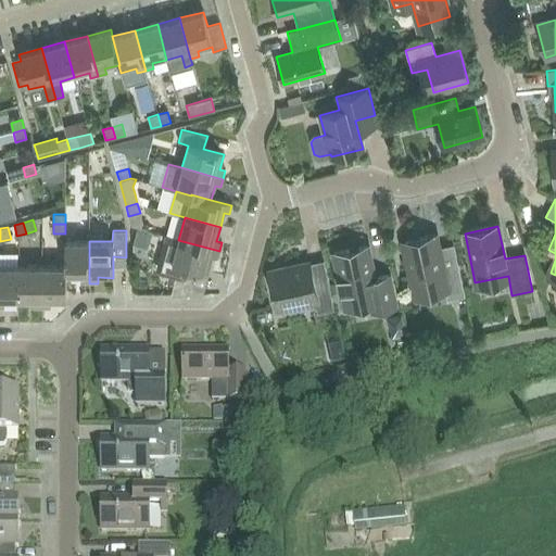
[(449,299),(465,295),(458,265),(443,268),(437,236),(403,243),(414,292),(446,286),(449,299)]
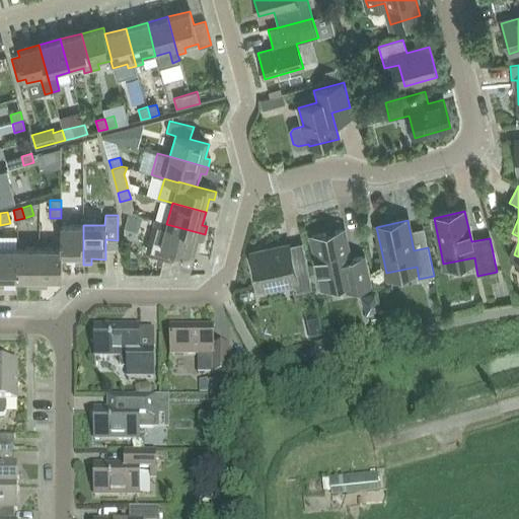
[(205,234),(166,224),(154,221),(153,225),(147,249),(150,254),(156,256),(171,261),(174,249),(194,254),(198,240),(203,242),(205,234)]
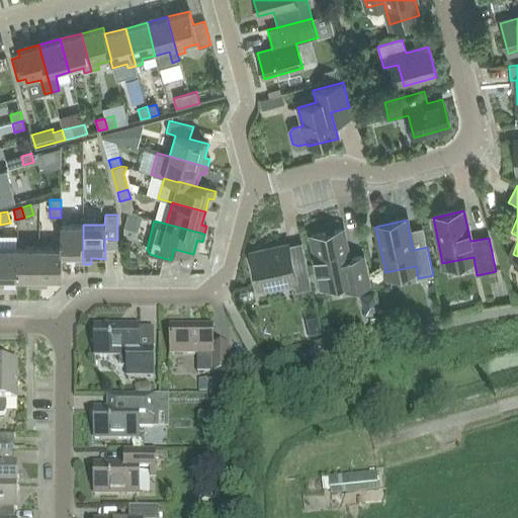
[(83,264),(83,225),(61,225),(61,248),(61,259),(62,259),(75,259),(75,264),(83,264)]
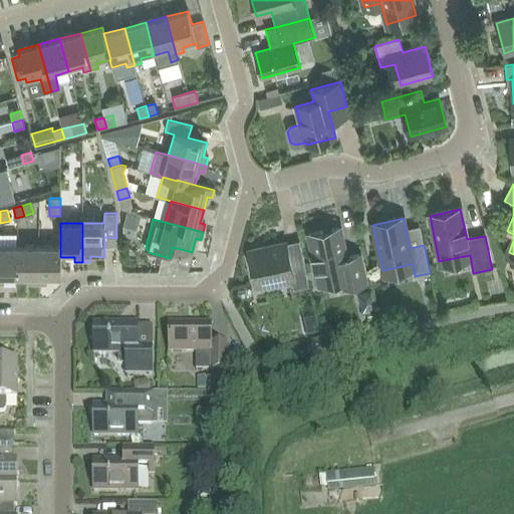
[(344,288),(365,284),(359,255),(345,258),(339,229),(309,235),(318,281),(341,276),(344,288)]
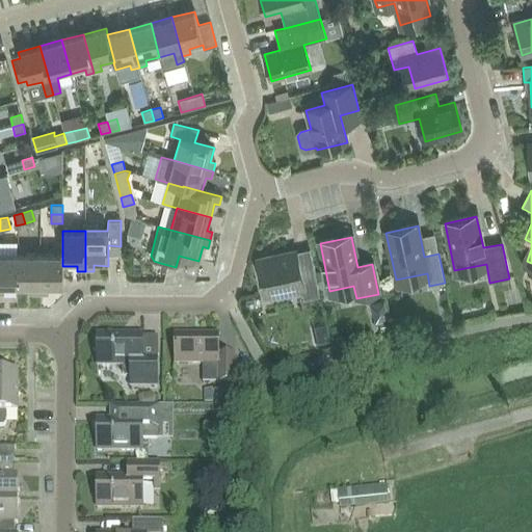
[(306,299),(320,296),(311,256),(297,259),(296,253),(263,260),(270,294),(303,287),(306,299)]
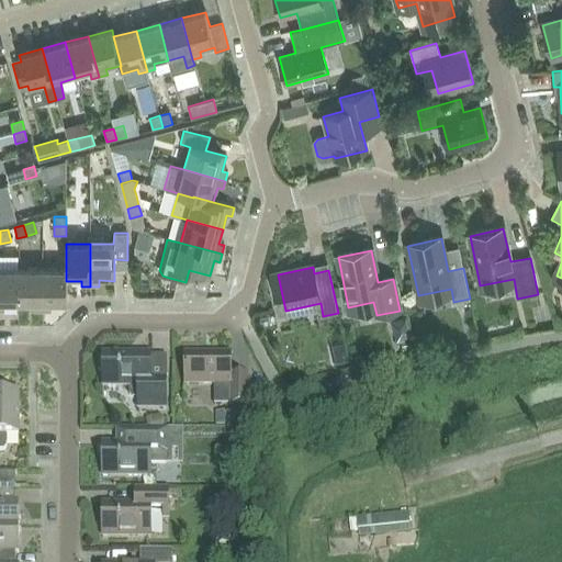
[(3,306),(19,306),(19,269),(0,269),(0,311),(3,312),(3,306)]
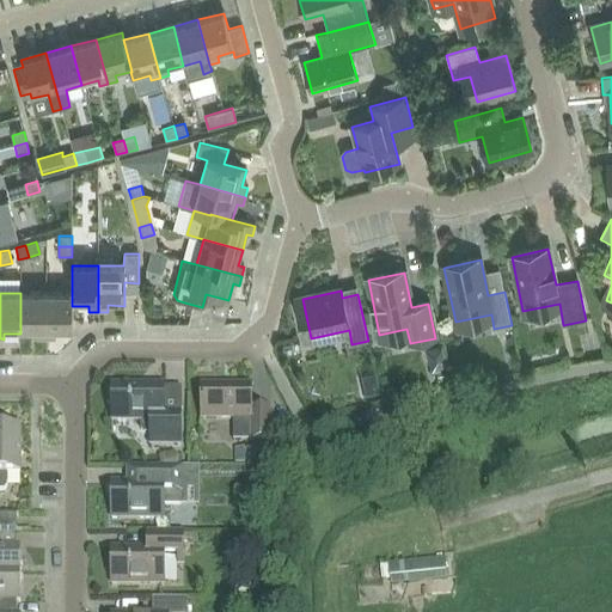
[(37,340),(46,340),(46,293),(20,293),(20,334),(37,334),(37,340)]
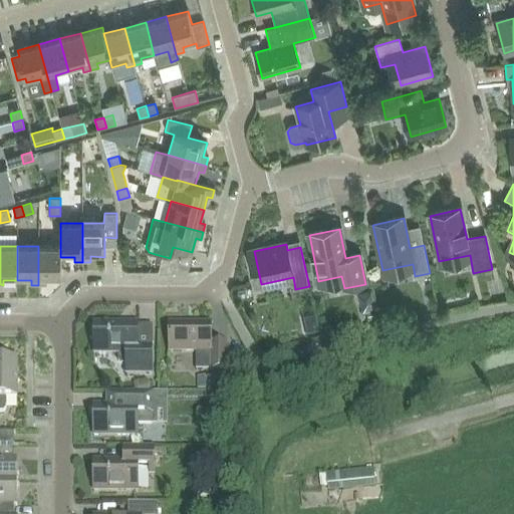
[(61,280),(61,257),(60,257),(60,246),(38,246),(38,285),(46,285),(46,280),(61,280)]
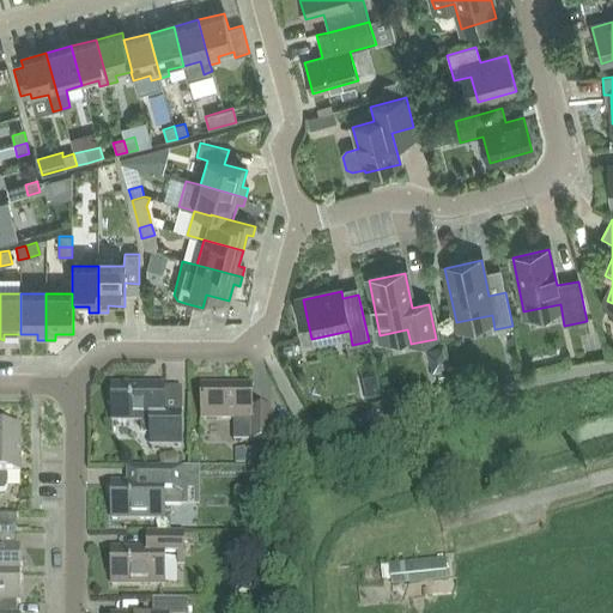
[(232,443),(262,443),(271,436),(271,412),(252,412),(252,387),(201,388),(201,422),(232,420),(232,443)]
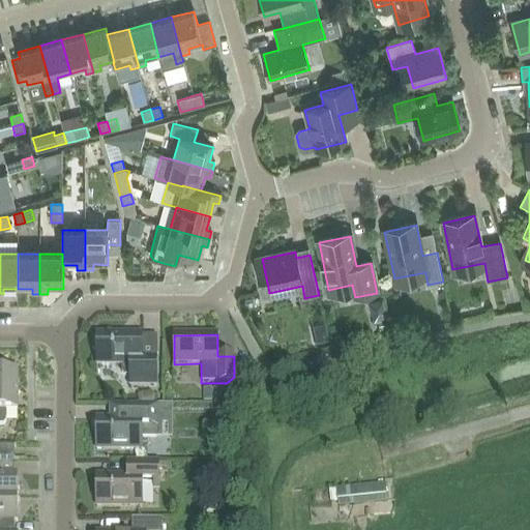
[(156,387),(156,358),(142,358),(142,335),(96,335),(96,337),(92,341),(92,351),(96,353),(96,365),(121,366),(121,374),(124,377),(128,377),(128,386),(156,387)]
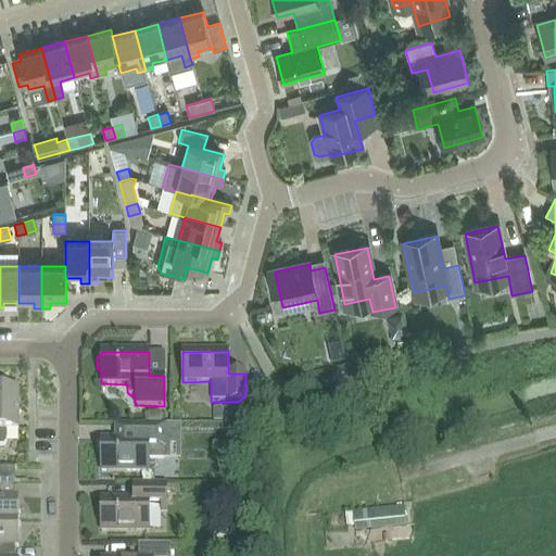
[(4,443),(4,432),(17,432),(17,390),(0,390),(0,446),(2,446),(4,443)]
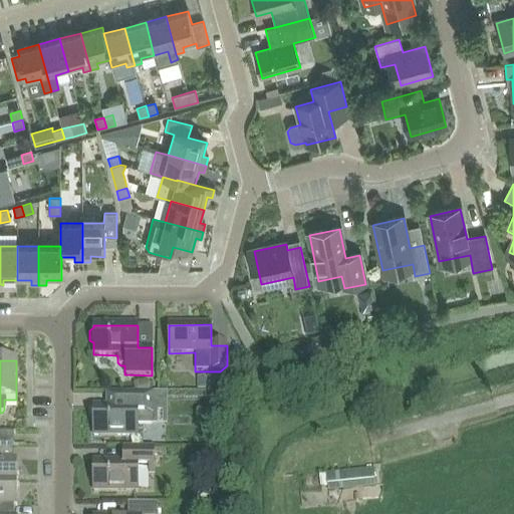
[(154,413),(154,409),(154,393),(123,393),(123,407),(93,408),(92,438),(138,438),(137,425),(150,425),(153,422),(153,413),(154,413)]
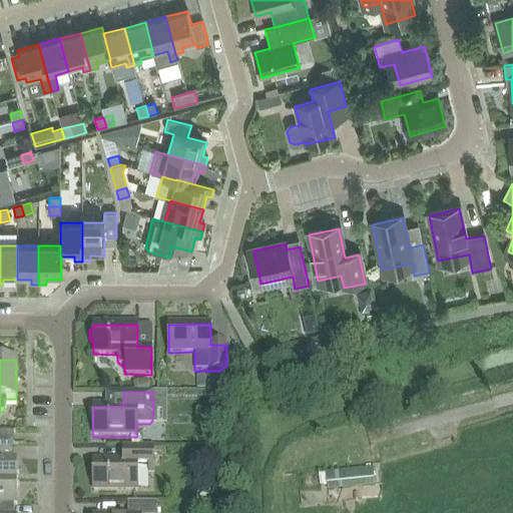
[(0,445),(11,446),(11,432),(0,432),(0,445)]
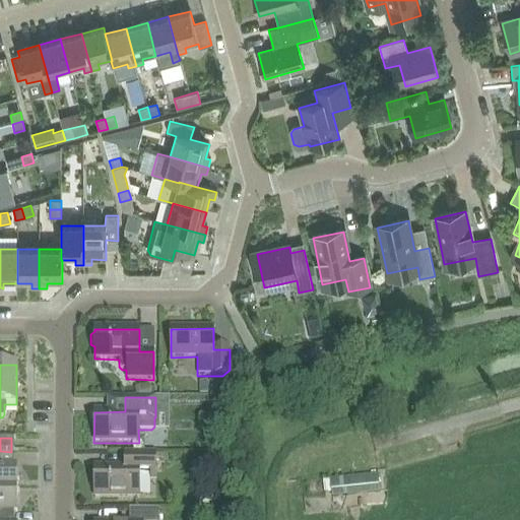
[(11,464),(11,452),(0,451),(0,488),(16,489),(16,464),(11,464)]
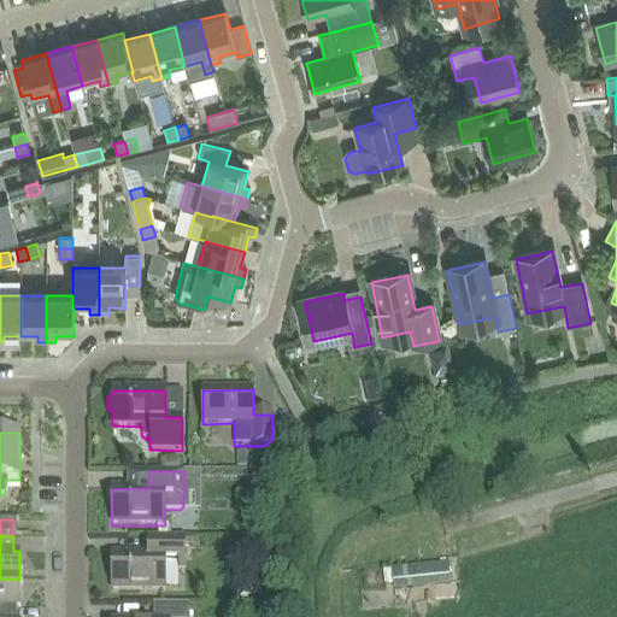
[(111,592),(164,592),(164,562),(178,562),(178,573),(184,573),(184,539),(148,539),(148,556),(111,556),(111,592)]
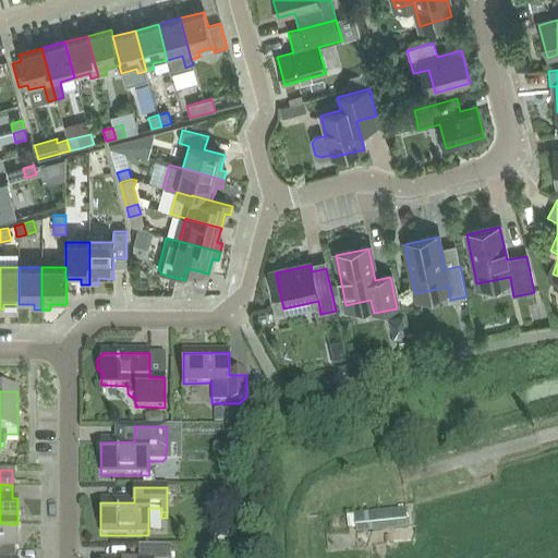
[(405,511),(346,519),(347,532),(354,531),(355,537),(408,531),(405,511)]
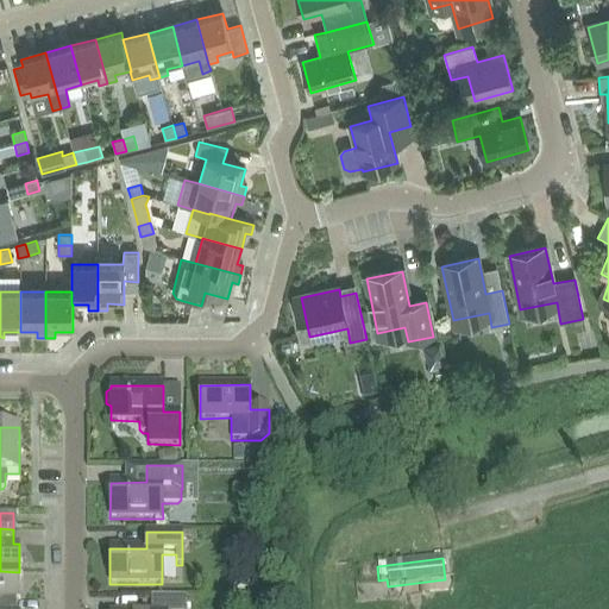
[(19,600),(19,572),(0,571),(0,608),(12,608),(13,600),(19,600)]
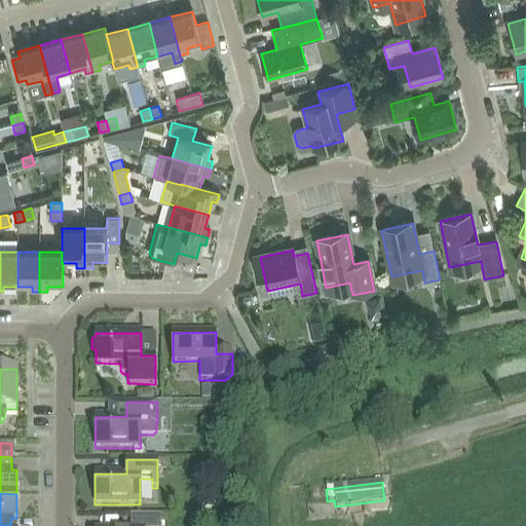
[(160,525),(160,516),(135,516),(134,525),(160,525)]
